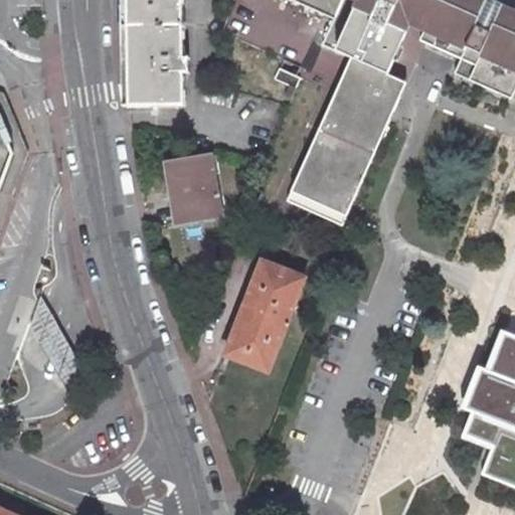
[(119,104),(179,103),(179,69),(184,69),(183,62),(185,53),(180,52),(179,0),(120,0),(121,41),(119,104)]
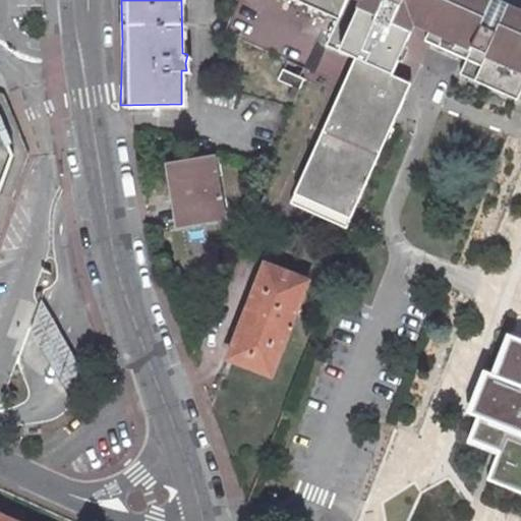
[(298,0),(321,9),(324,0),(298,0)]
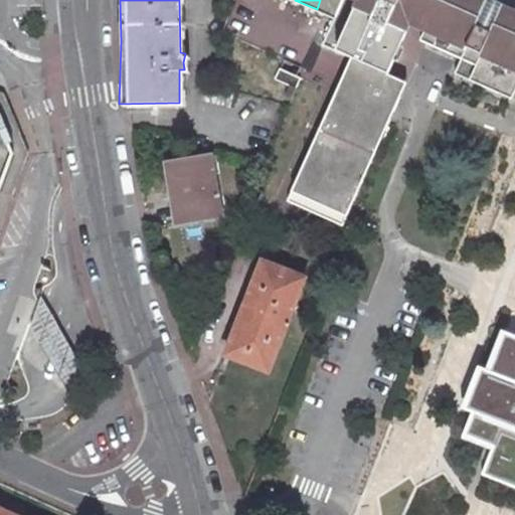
[(320,0),(317,9),(330,15),(318,42),(351,57),(390,74),(411,26),(427,33),(423,42),(461,58),(453,77),(513,104),(514,99),(514,7),(498,0),(320,0)]
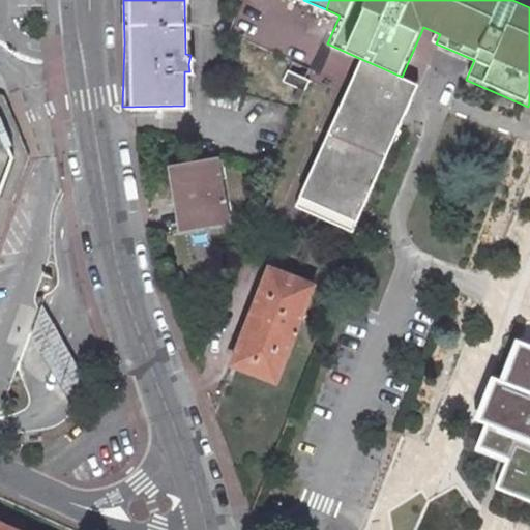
[(418,84),(402,77),(361,59),(296,207),(353,233),(418,84)]
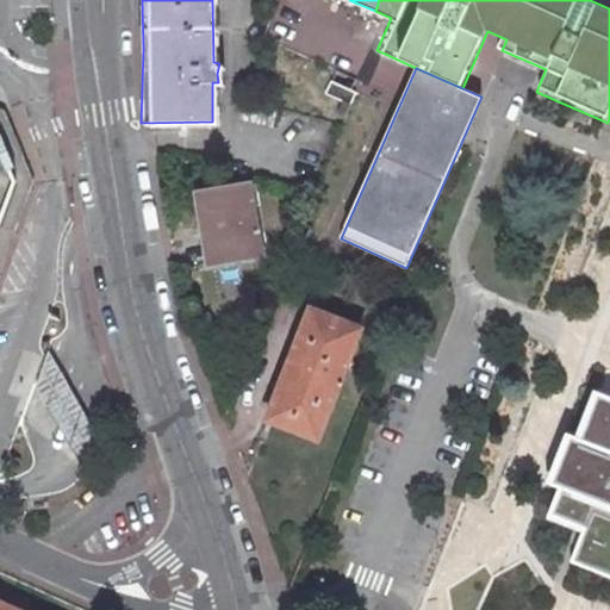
[(22,186),(0,242),(0,282),(36,184),(8,113),(0,110),(0,132),(10,156),(22,186)]
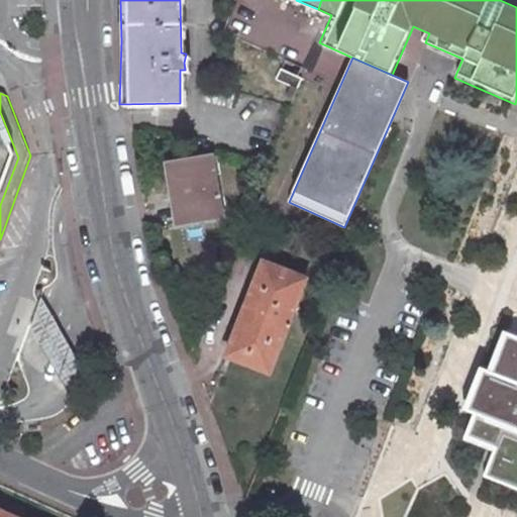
[(0,205),(18,158),(8,132),(0,112),(0,205)]
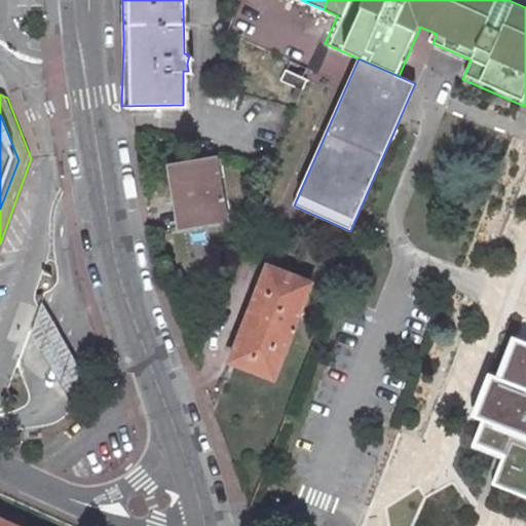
[(211,157),(165,165),(176,226),(220,217),(211,157)]
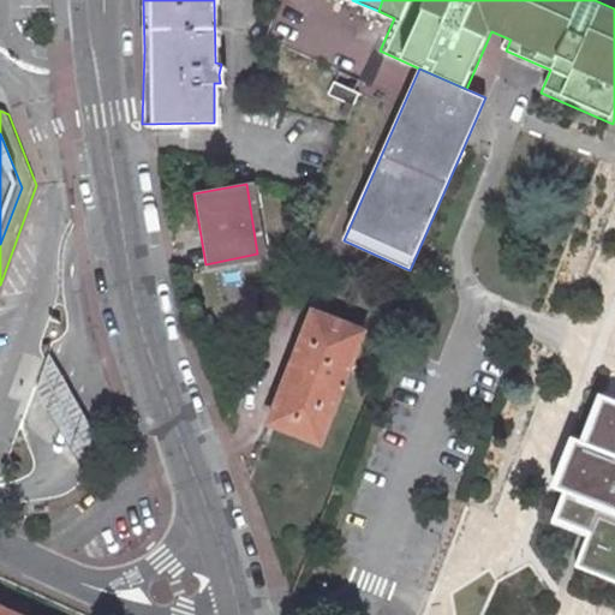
[(193,298),(177,305),(181,316),(198,310),(193,298)]
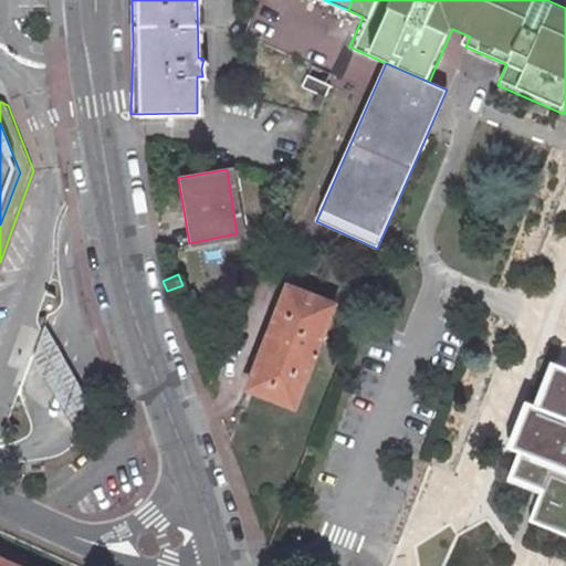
[(331,297),(284,281),(243,386),(291,402),(331,297)]
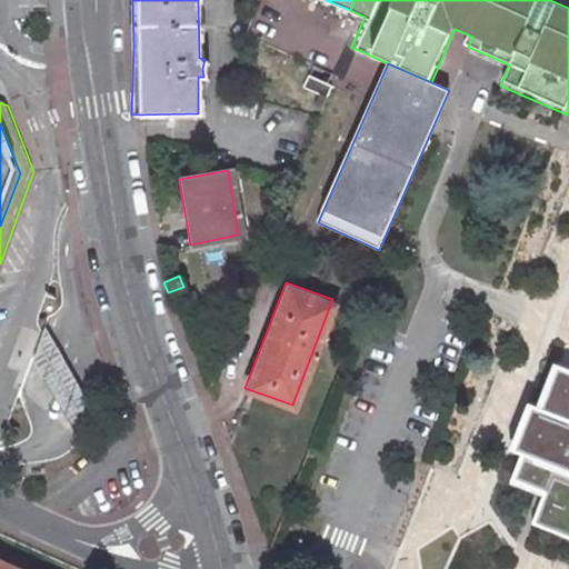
[(90,399),(49,328),(37,361),(78,437),(90,399)]
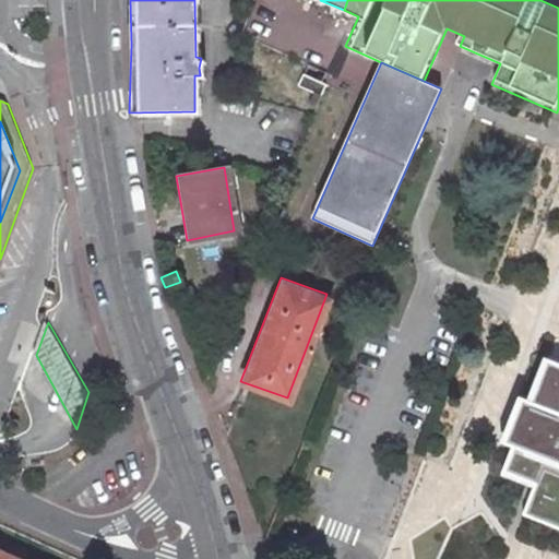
[(523,504),(558,520),(558,354),(547,349),(504,462),(535,475),(523,504)]
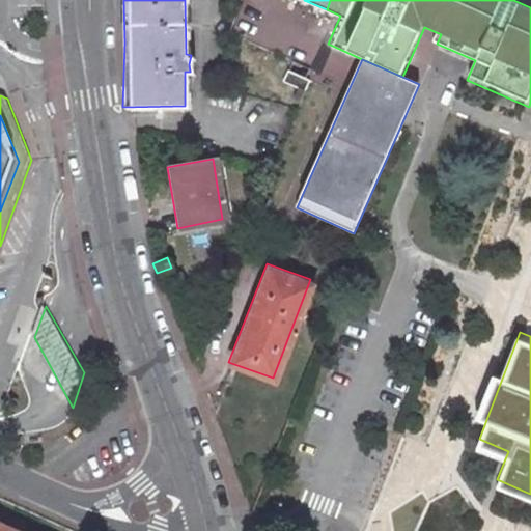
[(24,530),(0,520),(0,530),(24,530)]
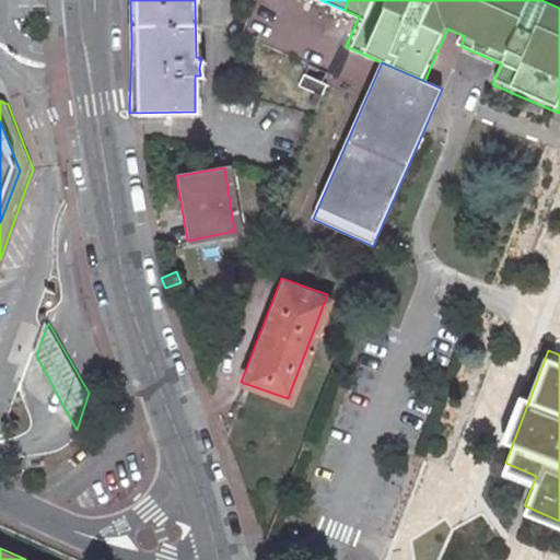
All buildings are outlined.
